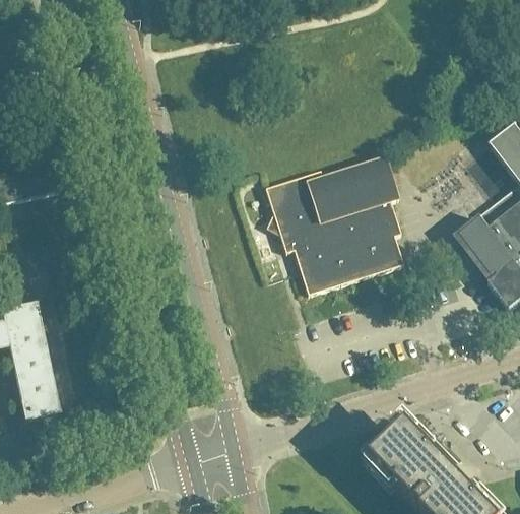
[(518,187),(482,214),(481,213),(480,214),(483,217),(459,236),(471,252),(471,253),(477,260),(478,260),(491,275),(493,274),(495,272),(497,276),(490,282),(489,281),(488,281),(509,309),(519,301),(519,132),(516,127),(517,126),(516,125),(489,145),(490,146),(491,146),(519,184),(517,186),(518,187)]
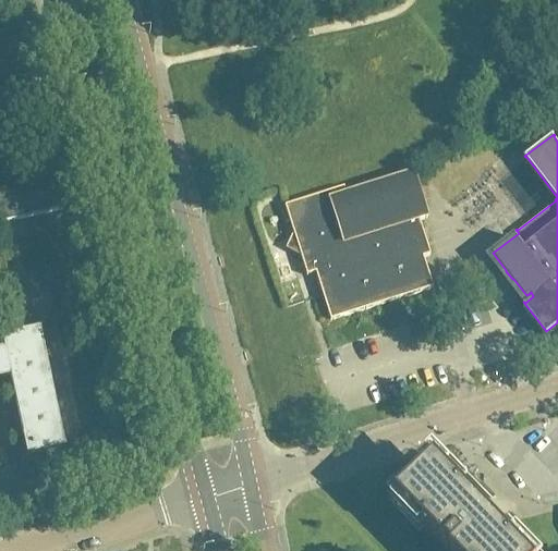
[(429,249),(419,215),(427,211),(413,169),(346,191),(343,182),(335,184),(284,200),(292,227),(292,228),(292,229),(289,236),(289,237),(292,246),(300,250),(300,252),(301,252),(306,270),(315,267),(317,273),(330,315),(432,282),(433,282),(423,252),(429,249)]
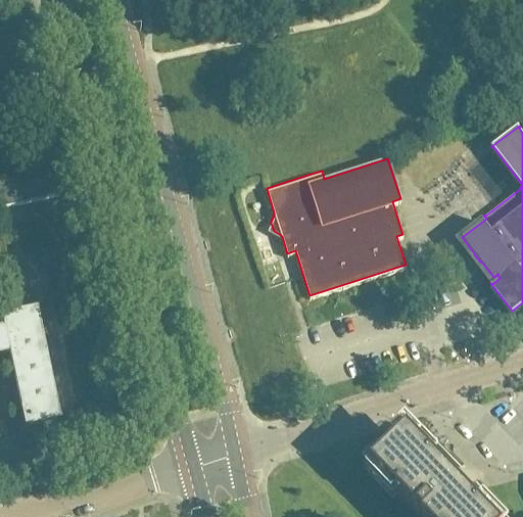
[(0,204),(58,190),(51,160),(0,172),(0,204)]
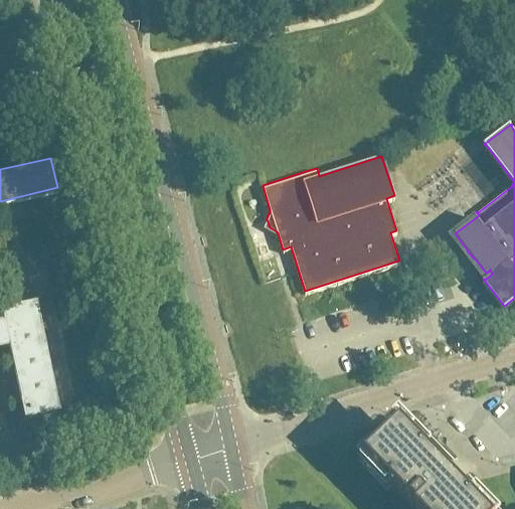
[(58,400),(42,326),(36,300),(1,307),(4,319),(0,320),(0,343),(9,341),(21,397),(20,397),(24,416),(59,408),(58,400)]
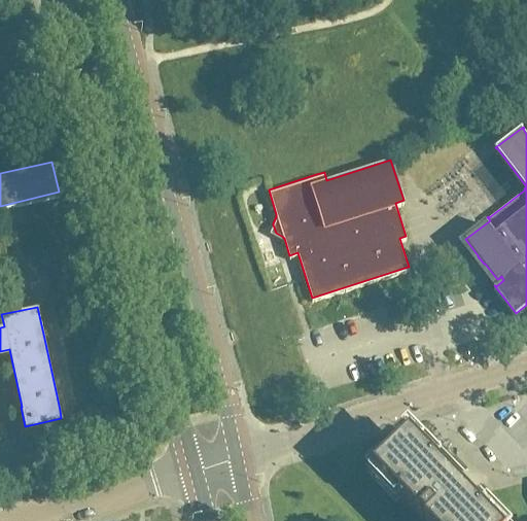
[(496,520),(484,509),(475,498),(438,461),(423,446),(413,435),(412,435),(400,446),(388,458),(376,470),(377,470),(387,481),(402,496),(426,520),(496,520)]
